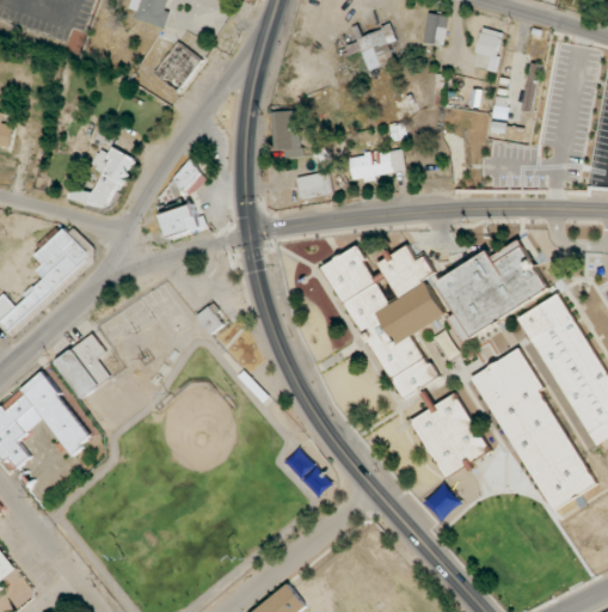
[(164,28),(167,12),(167,11),(169,0),(135,0),(130,19),(164,28)]
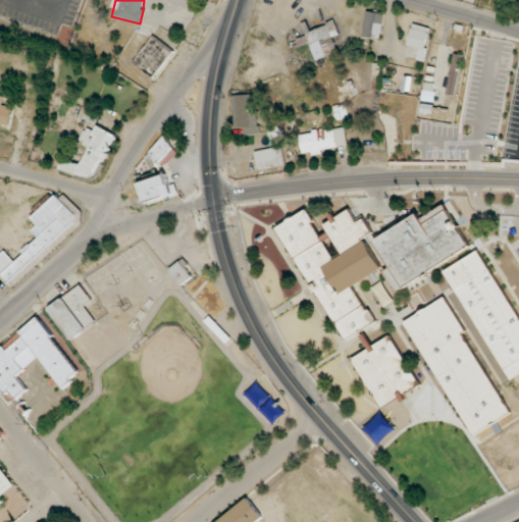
[(360,37),(378,39),(380,13),(363,11),(360,37)]
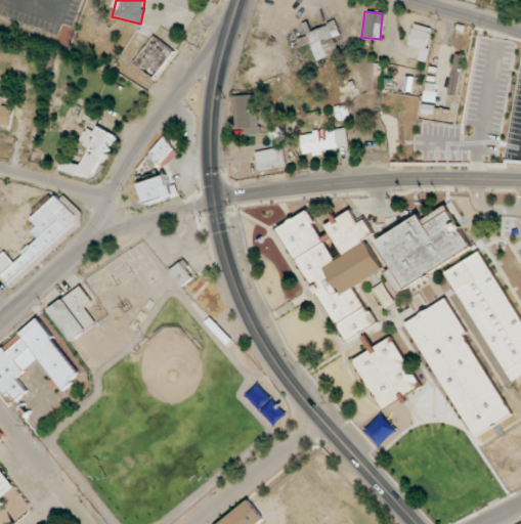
[(405,46),(423,51),(429,29),(410,24),(405,46)]
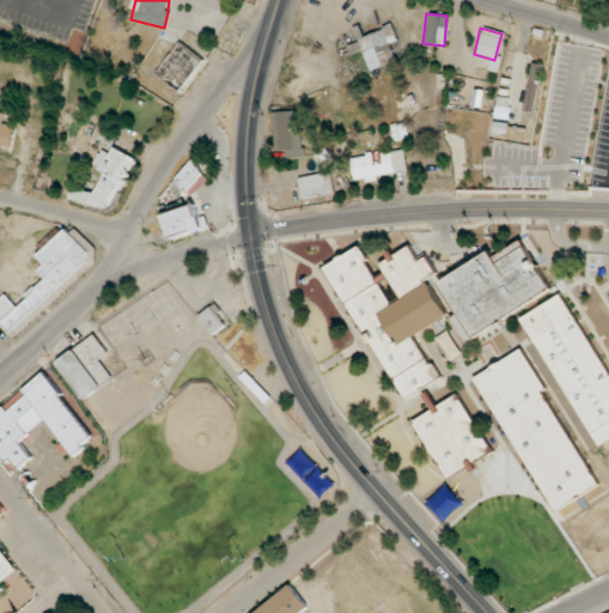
[(365,70),(393,64),(388,43),(394,42),(390,29),(342,41),(346,55),(361,52),(365,70)]
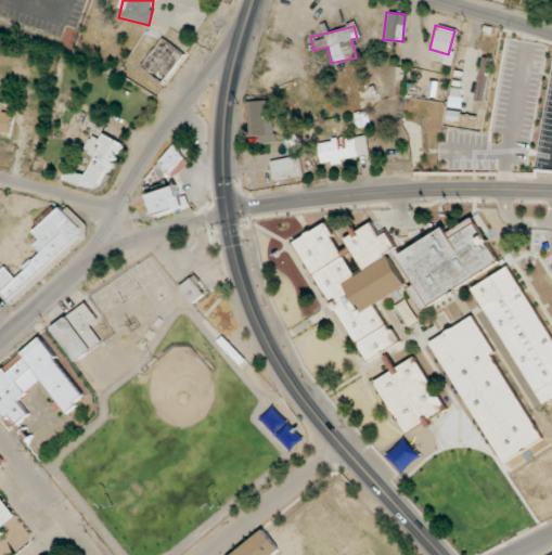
[(159,84),(182,55),(161,37),(138,66),(159,84)]
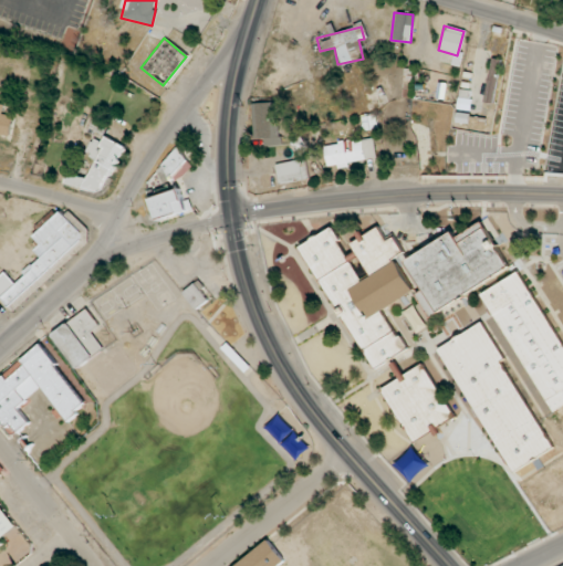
[(496,61),(487,60),(483,103),(492,104),(496,61)]
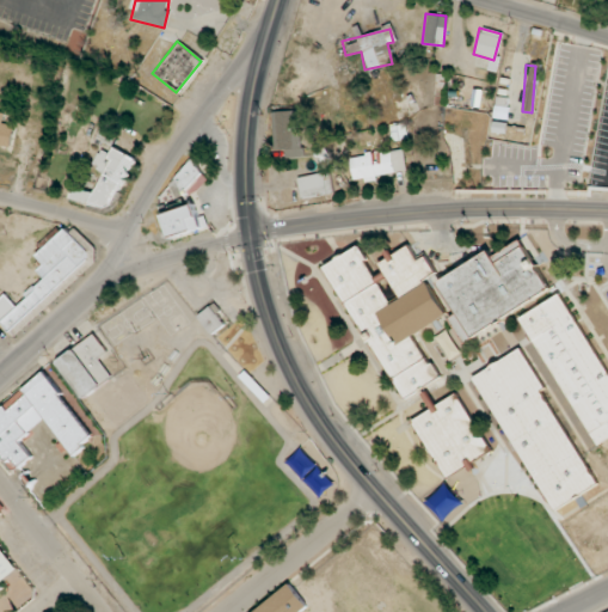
[(282,150),(282,158),(299,158),(299,111),(270,111),(270,150),(282,150)]
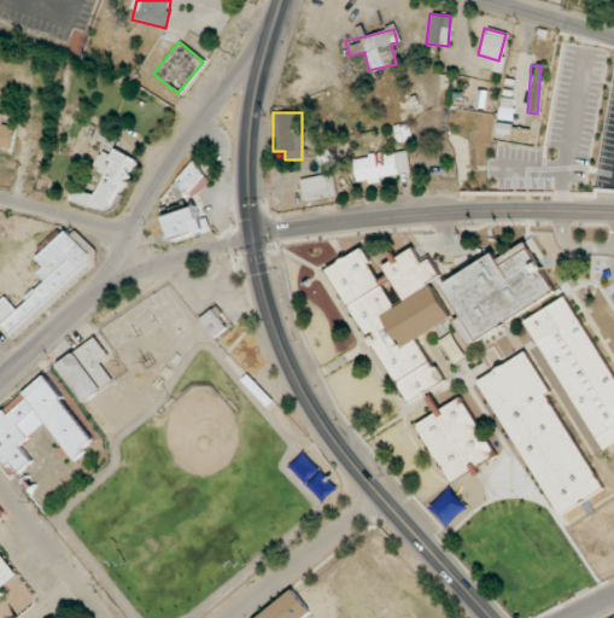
[(0,120),(1,115),(0,115),(0,149),(6,150),(11,127),(0,124),(0,120)]
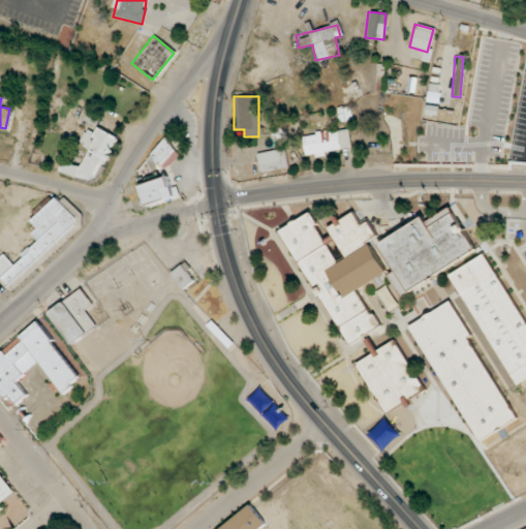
[(348,110),(336,112),(338,122),(349,120),(348,110)]
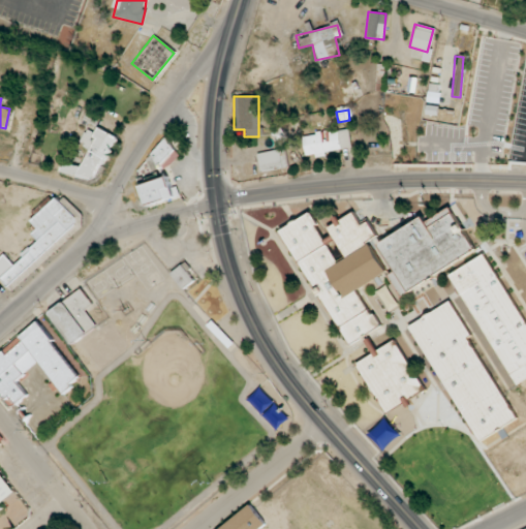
[(114,137),(95,127),(92,133),(84,129),(75,145),(86,150),(85,155),(79,166),(59,162),(57,173),(84,178),(89,181),(113,139),(114,137)]
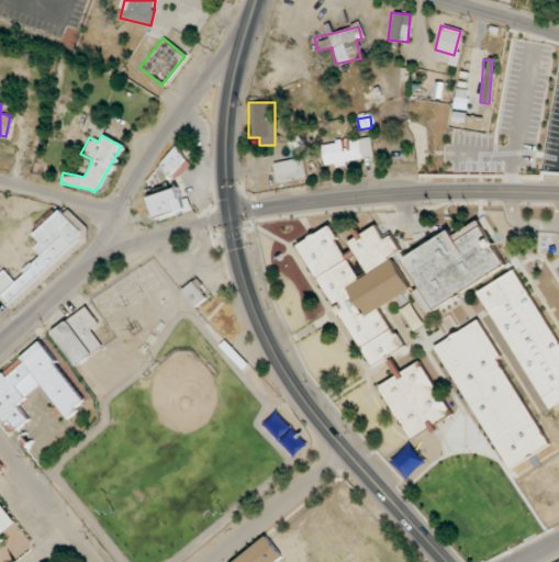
[(370,158),(368,137),(320,144),(322,166),(370,158)]
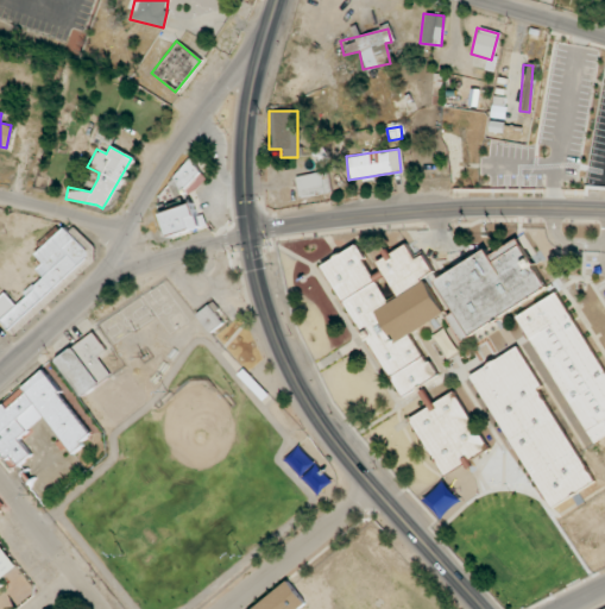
[(168,182),(186,198),(205,176),(187,161),(168,182)]
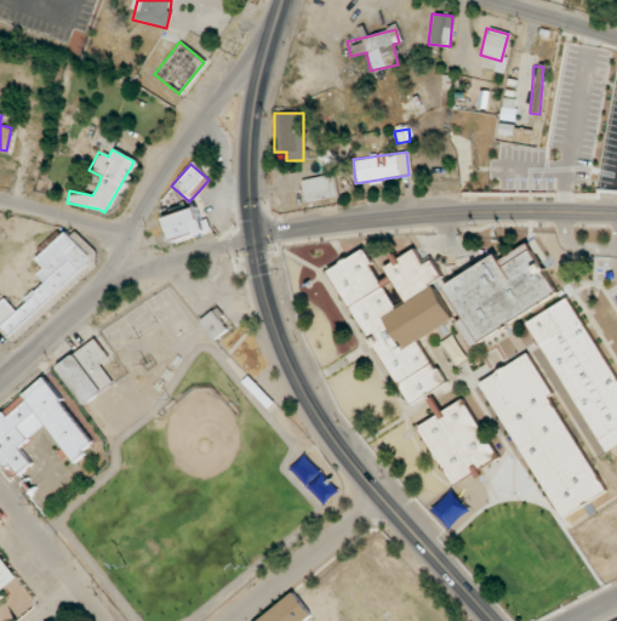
[(300,181),(304,203),(337,195),(332,174),(300,181)]
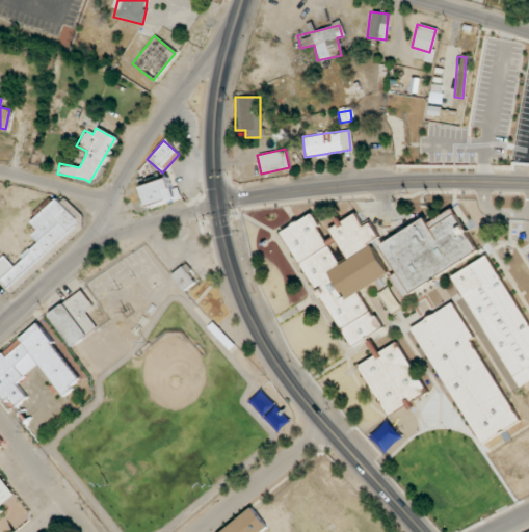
[(179,200),(176,187),(168,189),(167,180),(139,185),(143,207),(179,200)]
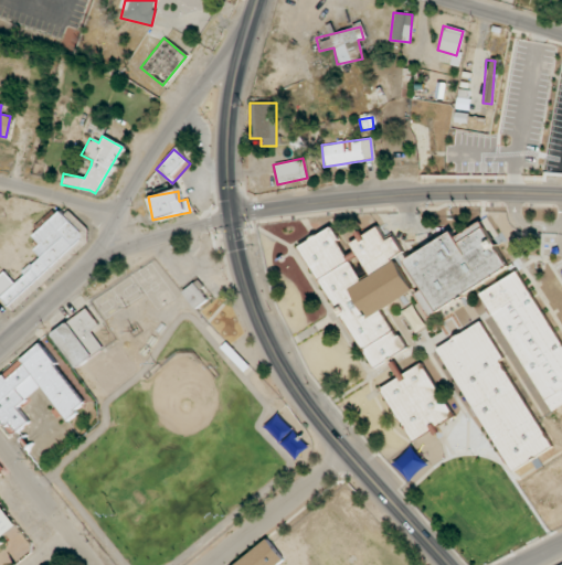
[(0,274),(1,273),(12,284),(38,259),(31,248),(34,246),(31,238),(56,213),(78,233),(77,243),(6,307),(0,300),(0,274)]
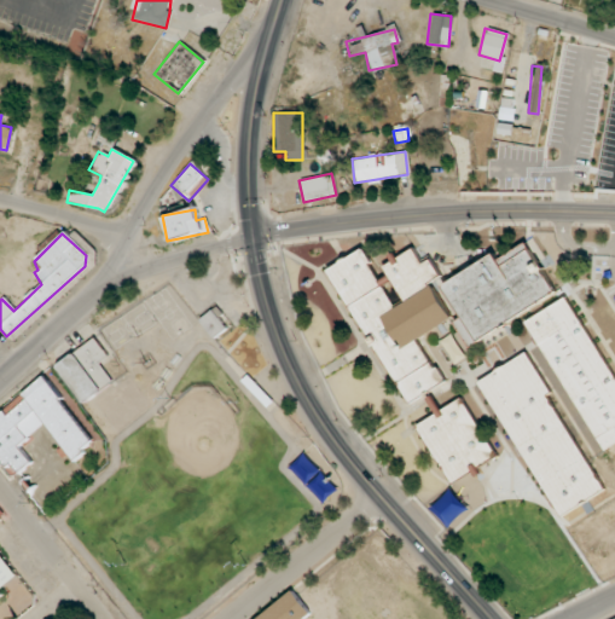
[(557,295),(528,241),(494,259),(493,255),(441,283),(459,318),(454,322),(466,343),(557,295)]
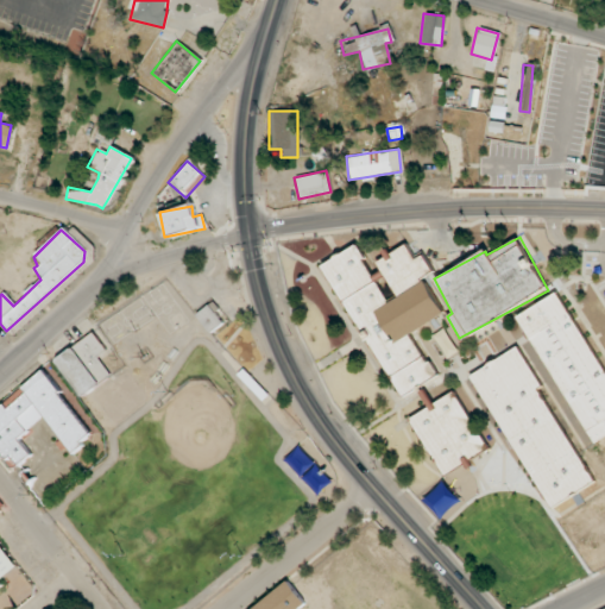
[(395,399),(434,378),(410,332),(442,315),(422,277),(432,272),(422,255),(414,259),(404,243),(382,255),(384,258),(375,263),(383,277),(384,276),(395,296),(385,301),(355,245),(323,262),(395,399)]
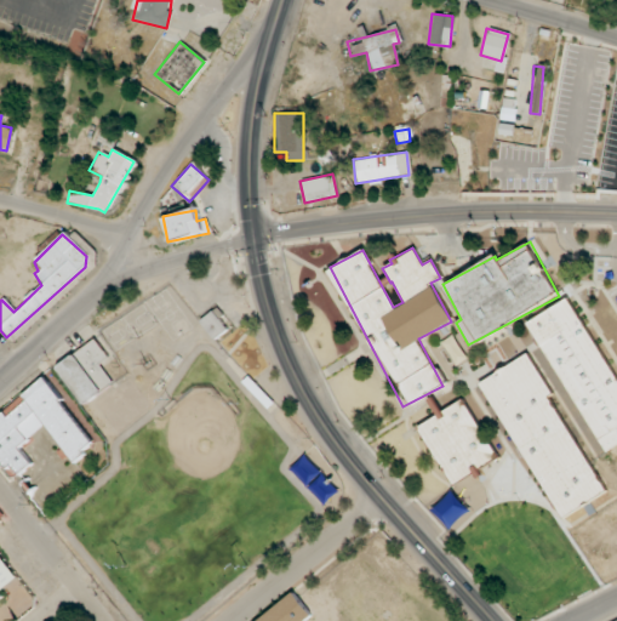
[(441,305),(450,302),(440,279),(433,283),(441,305)]
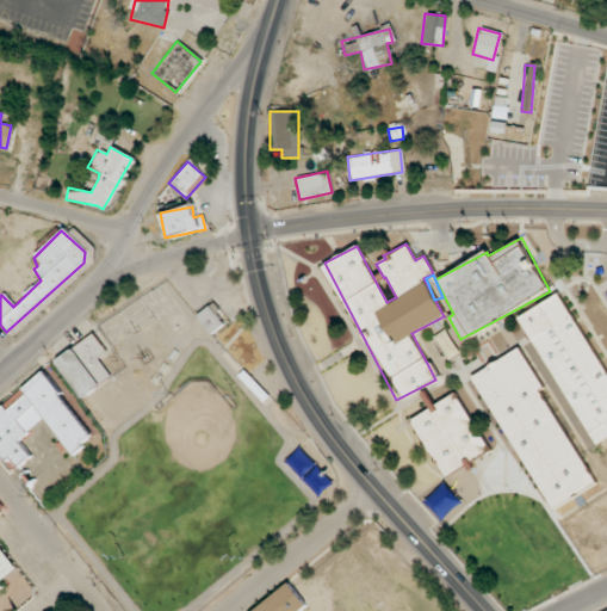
[(519,314),(588,446),(606,436),(606,378),(562,292),(519,314)]
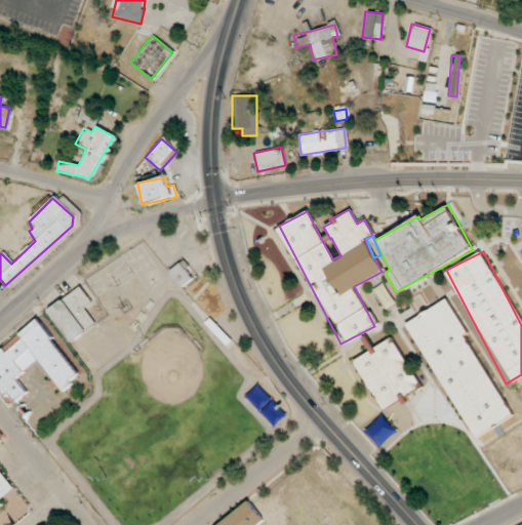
[(191,278),(184,271),(188,267),(182,259),(167,273),(181,287),(191,278)]
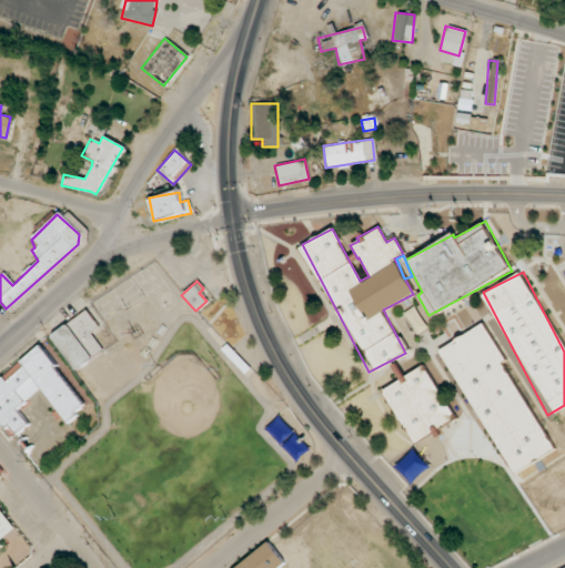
[(101,352),(89,332),(97,327),(88,312),(50,333),(72,369),(101,352)]
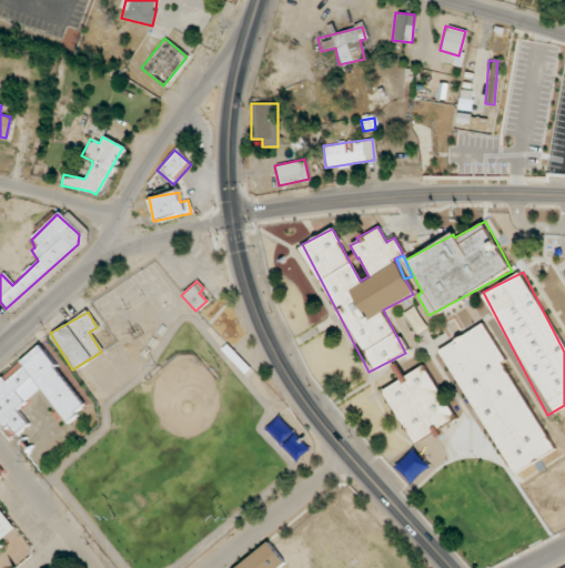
[(552,450),(501,361),(503,359),(483,324),(440,348),(515,482),(526,475),(522,467),(552,450)]
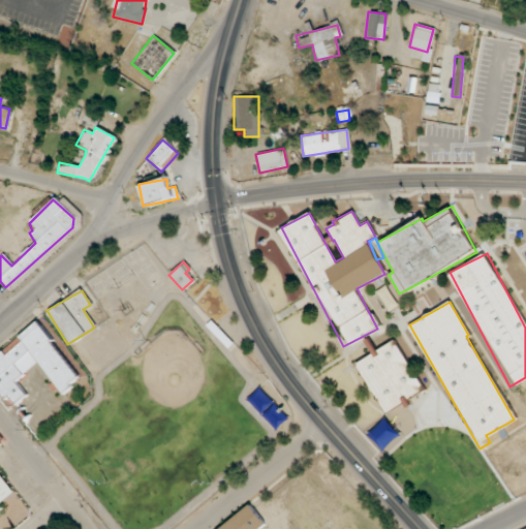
[(8,404),(0,395),(0,352),(1,351),(6,355),(21,343),(20,339),(34,321),(76,374),(70,389),(63,393),(35,363),(14,379),(23,397),(8,404)]
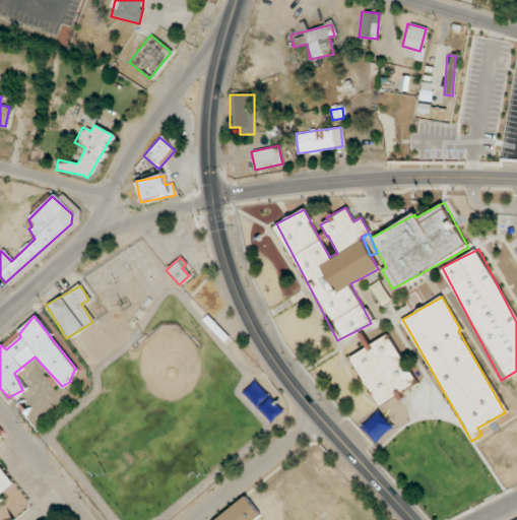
[(349,356),(376,405),(414,384),(387,334),(364,346),(365,348),(349,356)]
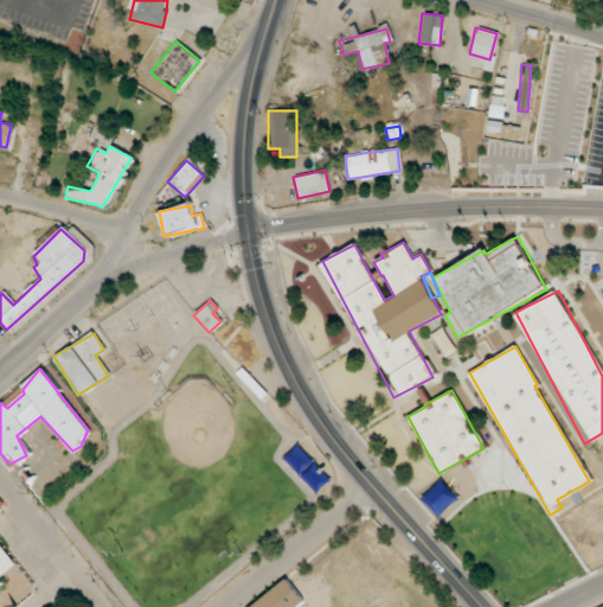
[(0,585),(0,572),(14,564),(0,544),(0,585)]
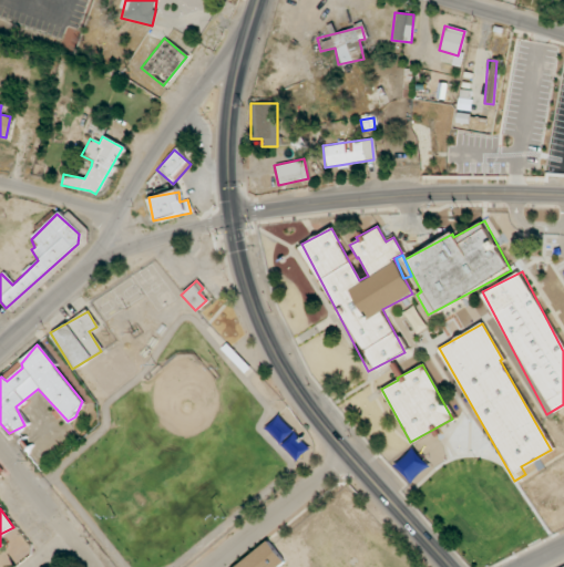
[(237,566),(266,539),(284,566),(237,566)]
